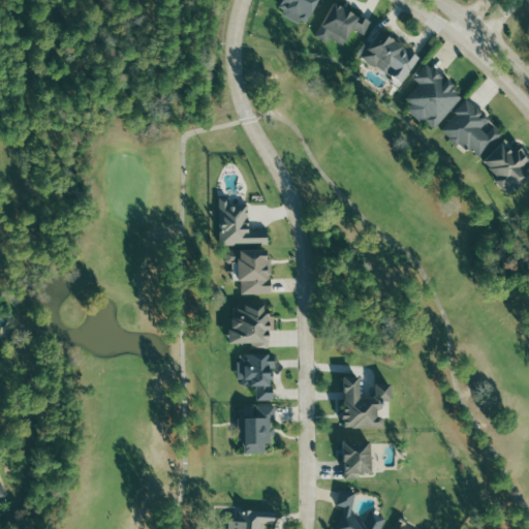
[(318,0),(283,0),(278,11),(309,25),(318,0)]
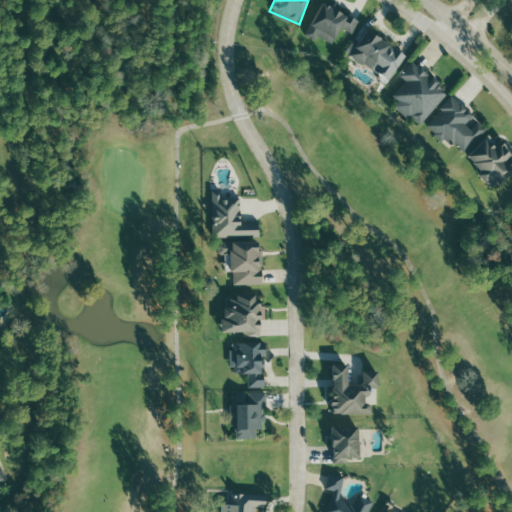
[(319,36),(334,44),(342,28),(354,34),(361,21),(323,3),(307,36),(317,41),(319,36)]
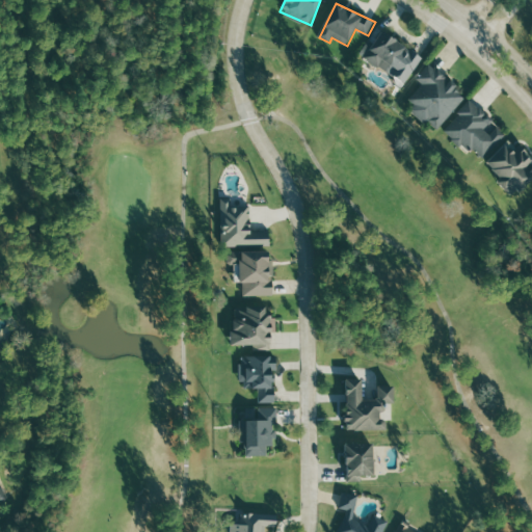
[(407,83),(423,57),(381,32),(373,47),(367,43),(360,55),(407,83)]
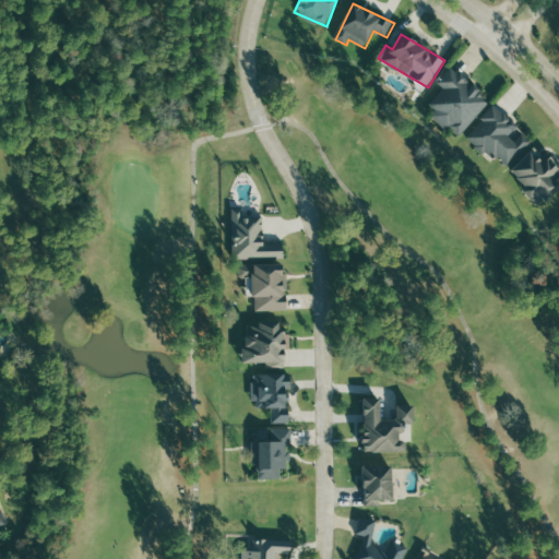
[(491,99),(452,67),(438,83),(444,88),(430,105),(437,110),(432,116),(460,138),(491,99)]
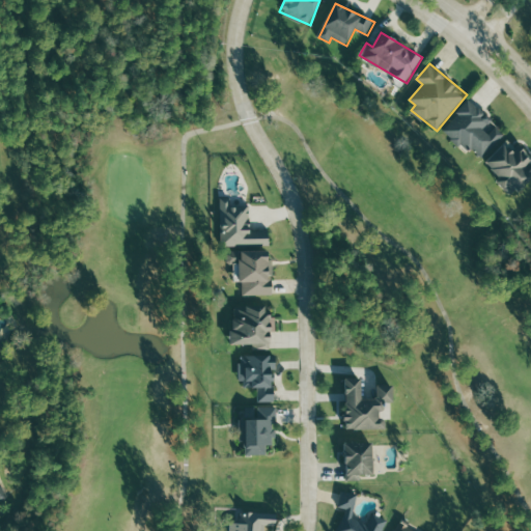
[(445,129),(481,160),(506,131),(470,101),(445,129)]
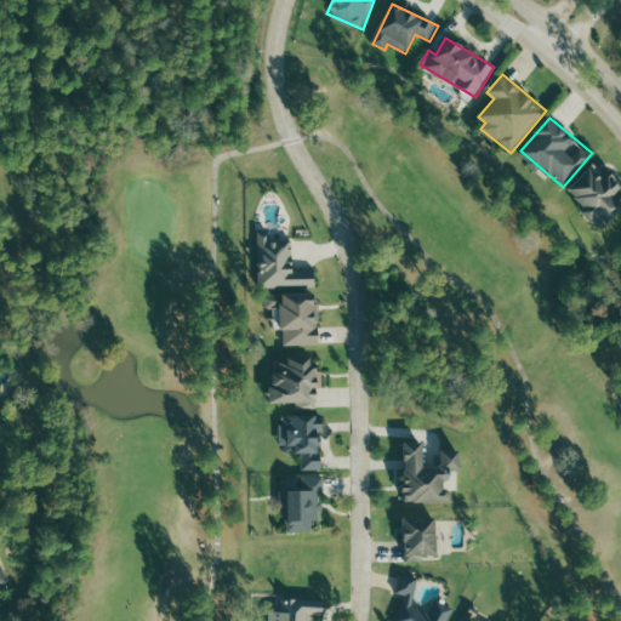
[(620,189),(620,181),(608,169),(604,172),(594,163),(567,194),(603,227),(620,206),(620,191),(620,189)]
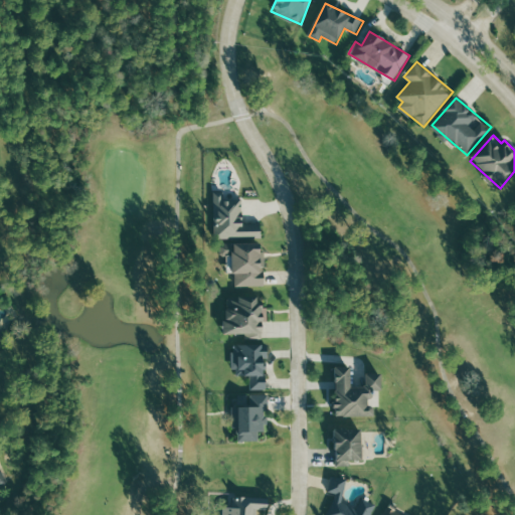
[(242,224),(242,200),(224,200),(224,191),(214,191),(214,238),(262,238),(262,224),(242,224)]
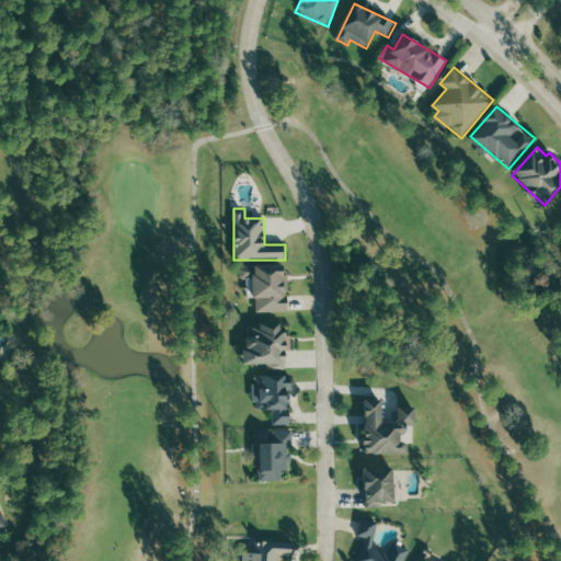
[(289,312),(287,265),(254,266),(255,312),(289,312)]
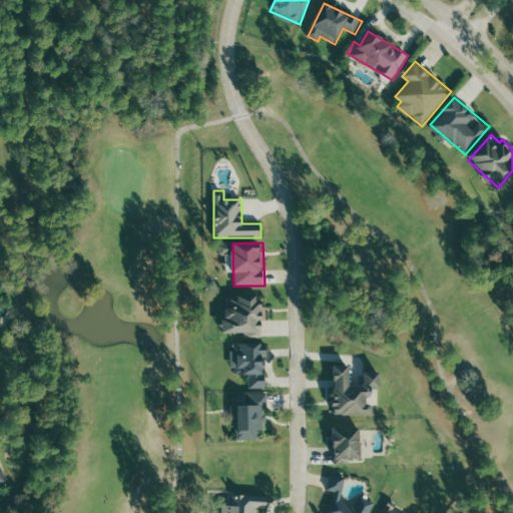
[(220,254),(232,254),(232,243),(219,244),(220,254)]
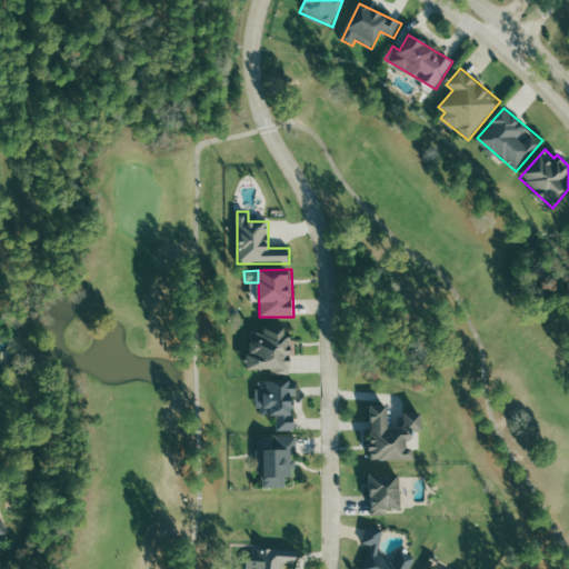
[(290,375),(290,356),(297,356),(297,339),(286,339),(286,330),(265,330),(265,333),(250,333),(250,370),(272,370),(272,375),(290,375)]
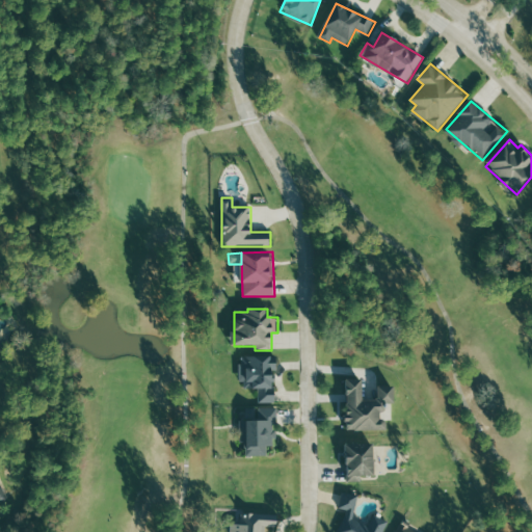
[(276,402),(274,355),(241,357),(242,389),(259,389),(260,403),(276,402)]
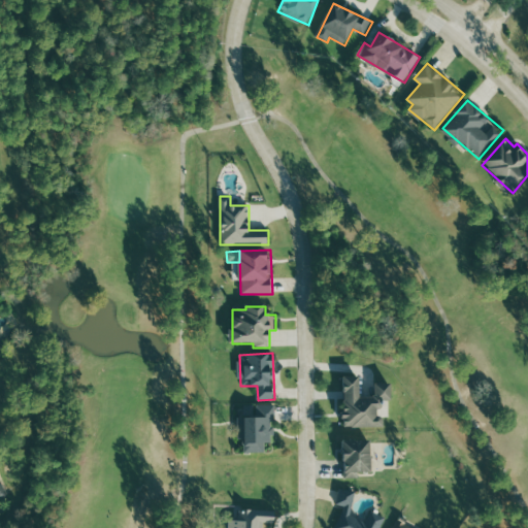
[(385,428),(384,404),(392,403),(391,383),(374,384),(375,397),(360,397),(360,376),(343,376),(344,428),(385,428)]
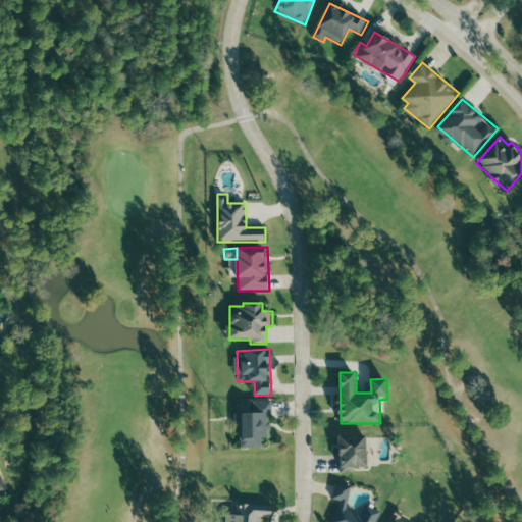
[(262,448),(262,438),(271,438),(271,401),(236,401),(236,423),(242,423),(242,447),(262,448)]
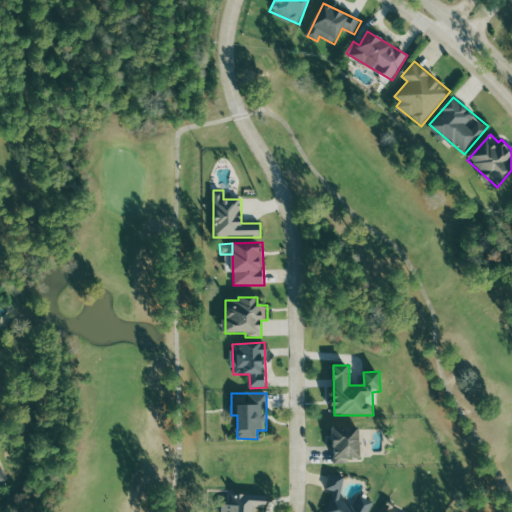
[(361,428),(335,427),(334,463),(349,464),(349,459),(360,459),(361,428)]
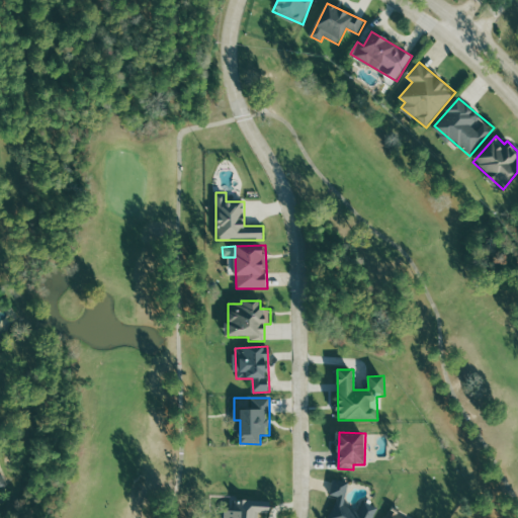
[(372,517),(378,507),(365,501),(360,512),(342,505),(351,486),(336,480),(330,494),(337,498),(328,517),(372,517)]
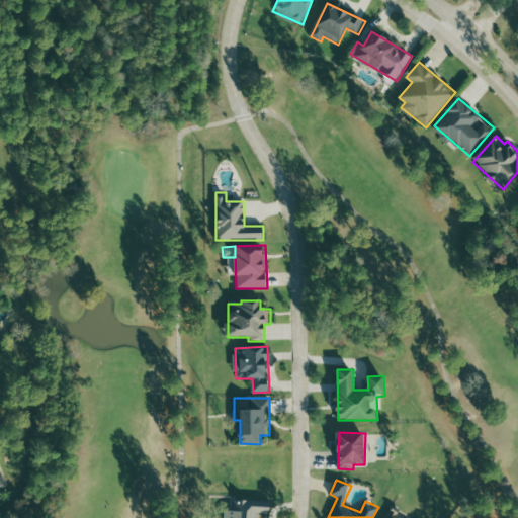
[(258,517),(261,512),(270,513),(270,500),(236,499),(231,510),(226,509),(225,517),(258,517)]
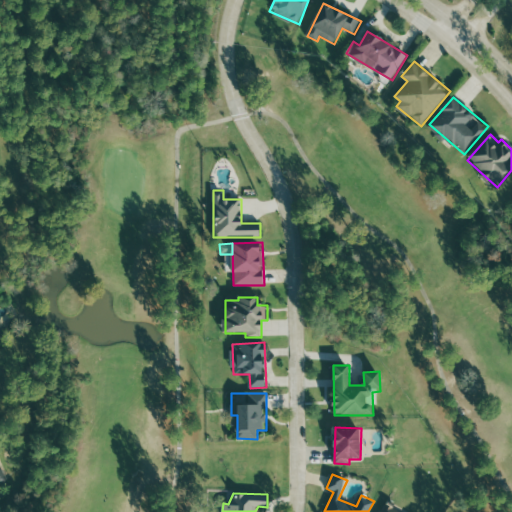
All buildings are outlined.
